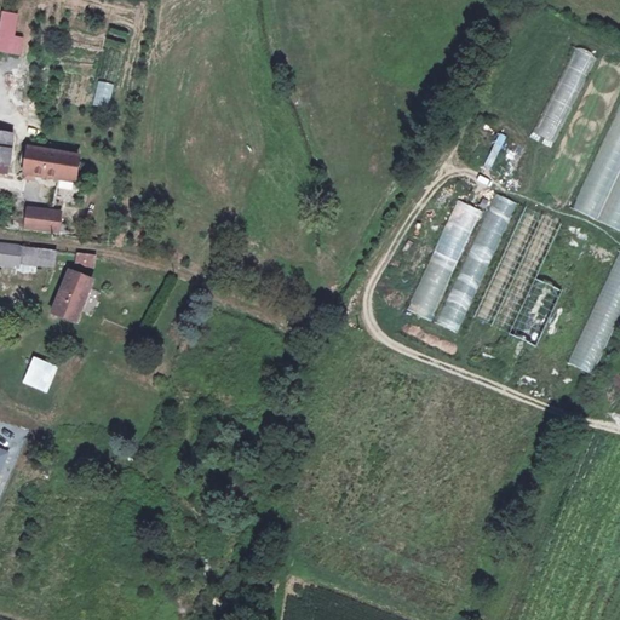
[(17,15),(4,11),(0,35),(0,51),(21,56),(23,41),(12,39),(17,15)]
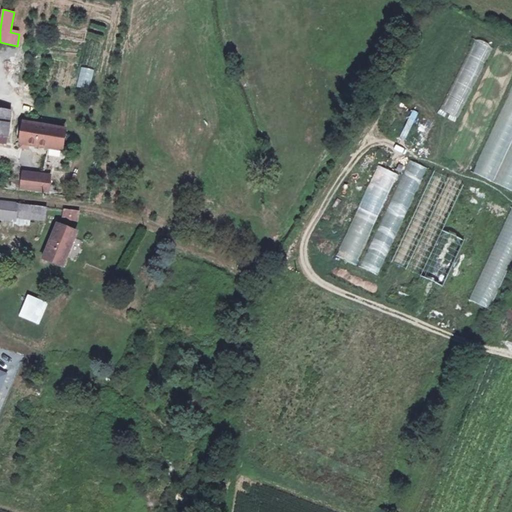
[(463,52),(465,53),(439,115),(458,123),(490,46),(469,37),(463,52)]
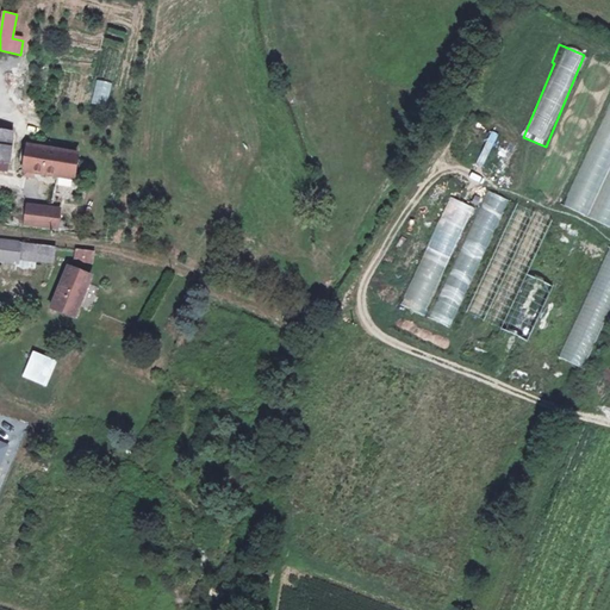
[(91,104),(106,107),(112,85),(97,81),(91,104)]
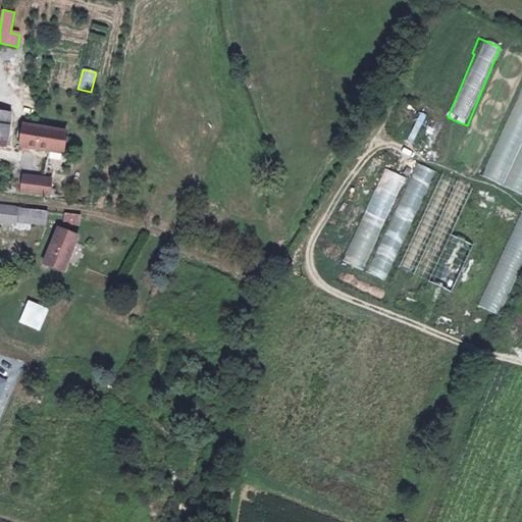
[(521,83),(521,84),(484,178),(521,193),(521,83)]
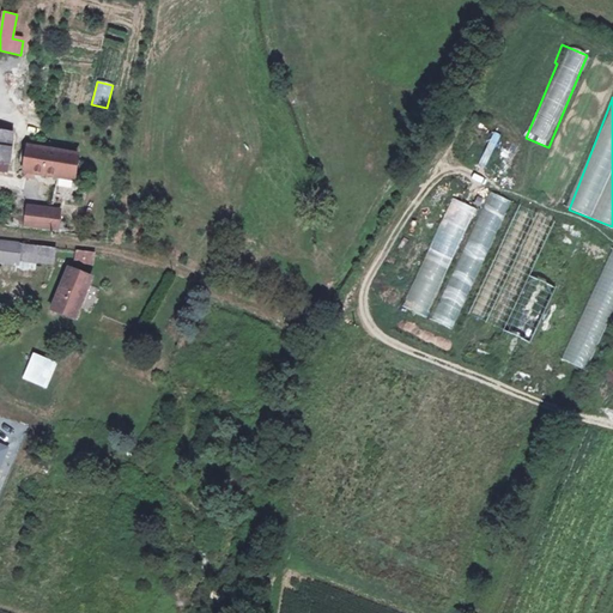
[(18,103),(0,101),(0,169),(8,171),(18,103)]
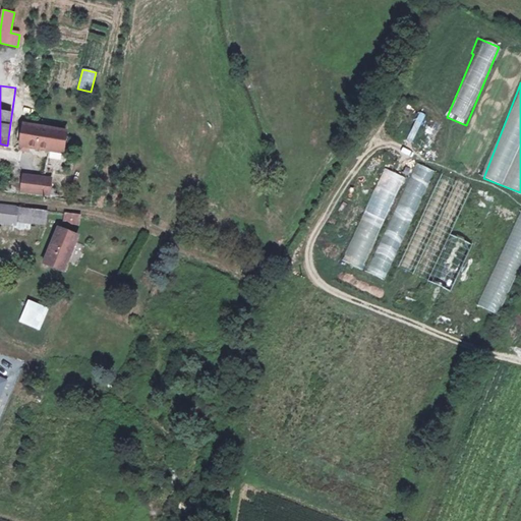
[(407,138),(412,140),(425,116),(419,113),(407,138)]
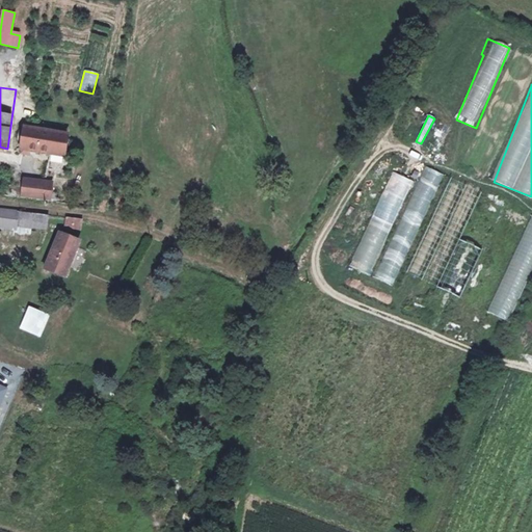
[(45,130),(25,127),(22,148),(65,155),(70,134),(45,130)]
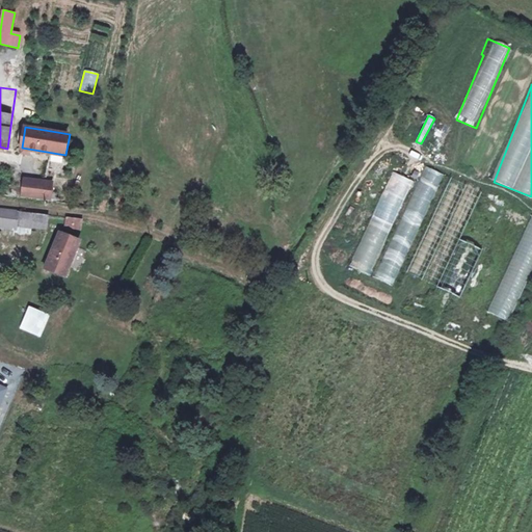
[(390,153),(393,164),(399,162),(395,151),(390,153)]
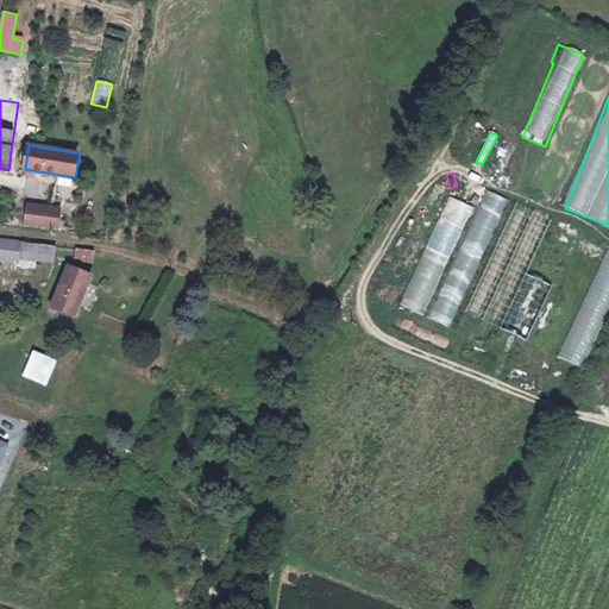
[(483,189),(431,320),(453,328),(506,199),(483,189)]
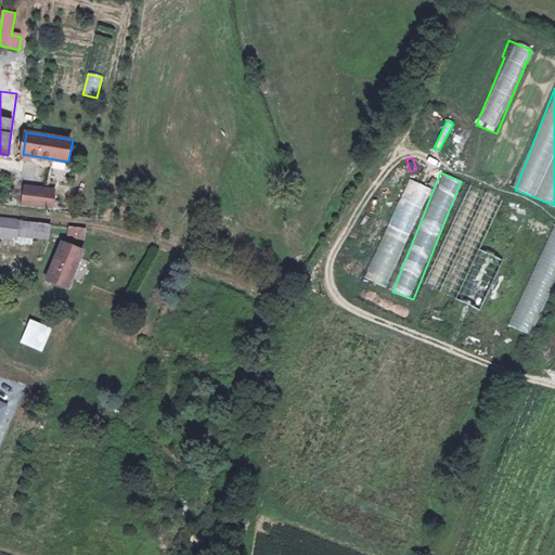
[(388,287),(428,188),(407,179),(366,280),(388,287)]
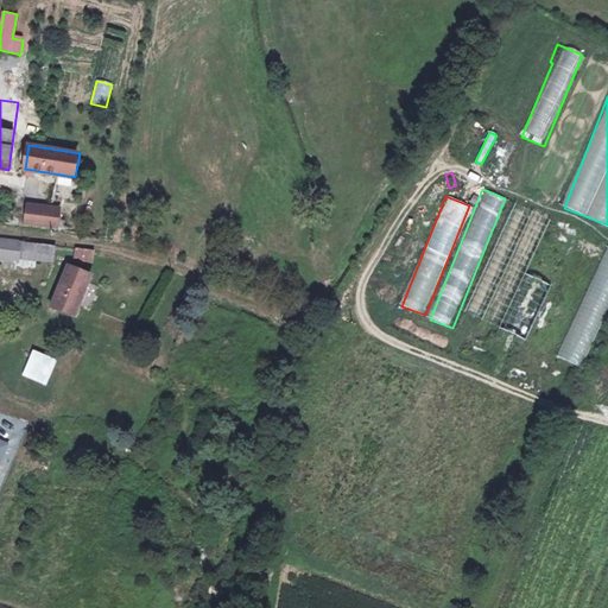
[(57,213),(32,209),(31,222),(56,225),(57,213)]
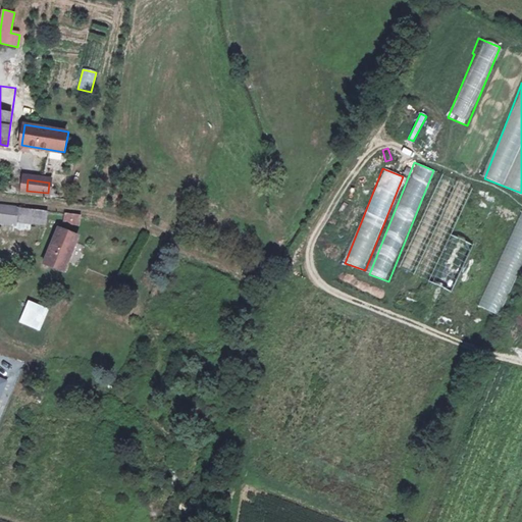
[(0,219),(5,220),(15,221),(16,221),(18,207),(0,204),(0,219)]
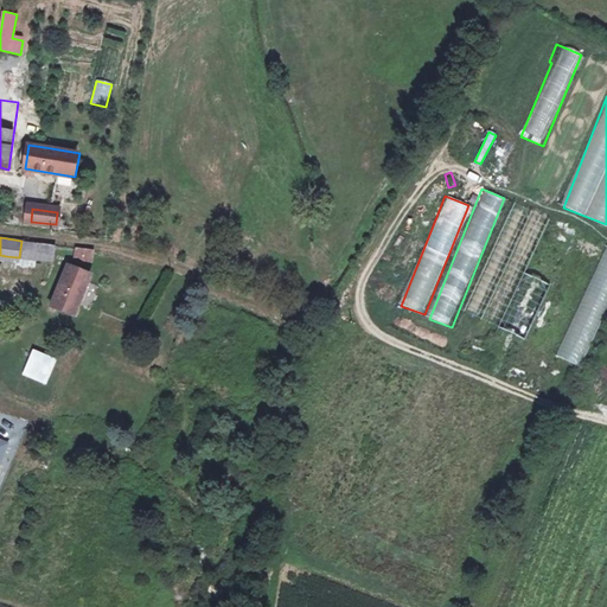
[(55,244),(21,241),(19,257),(52,262),(55,244)]
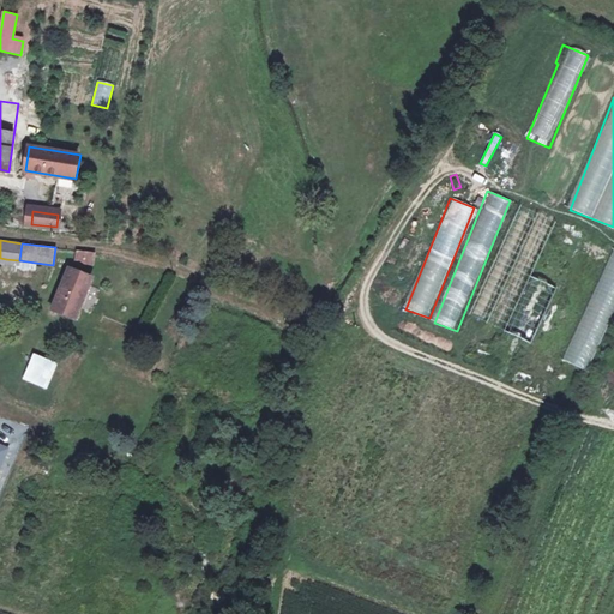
[(613,311),(613,250),(611,248),(560,368),(585,379),(613,311)]
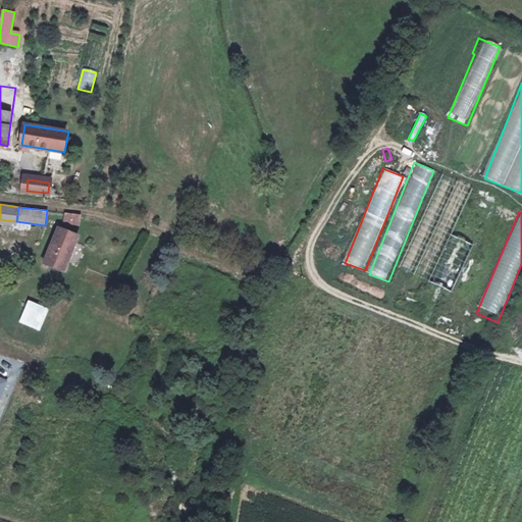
[(80,214),(67,213),(66,223),(79,224),(80,214)]
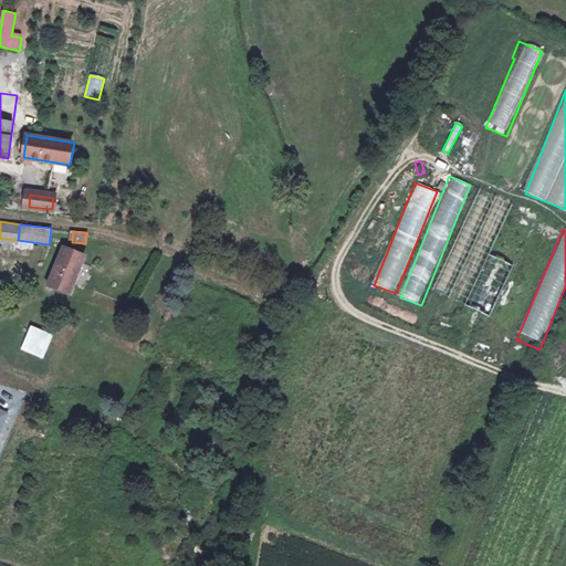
[(17,240),(6,239),(4,250),(16,251),(17,240)]
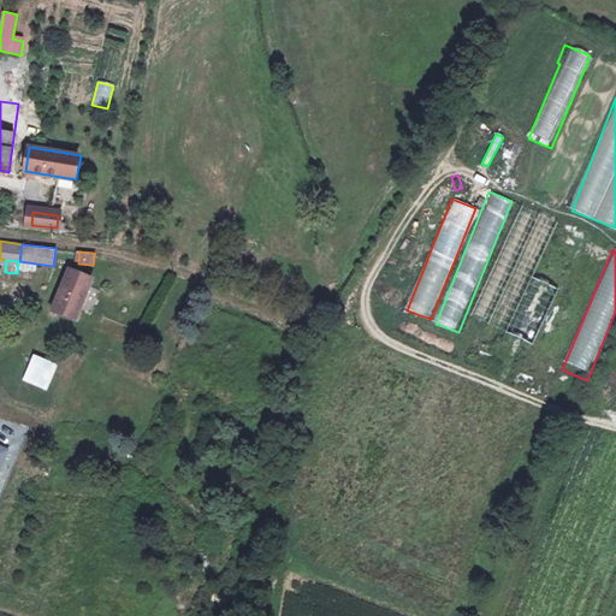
[(93,279),(71,271),(54,312),(78,320),(93,279)]
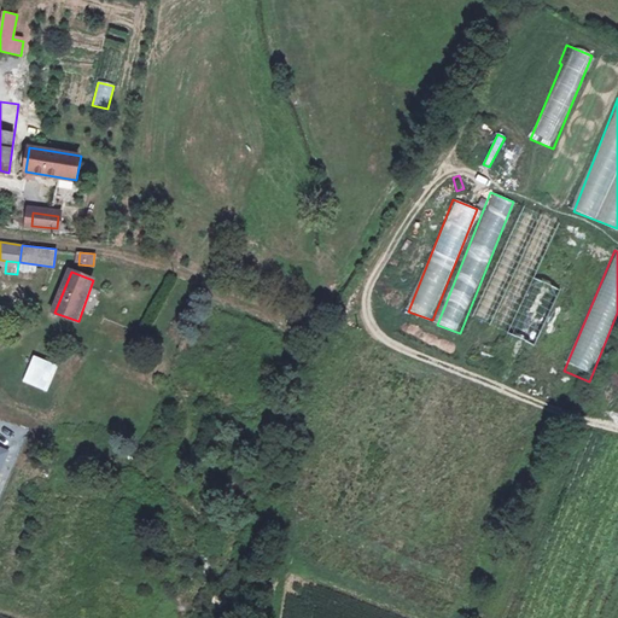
[(58,365),(38,356),(28,379),(48,388),(58,365)]
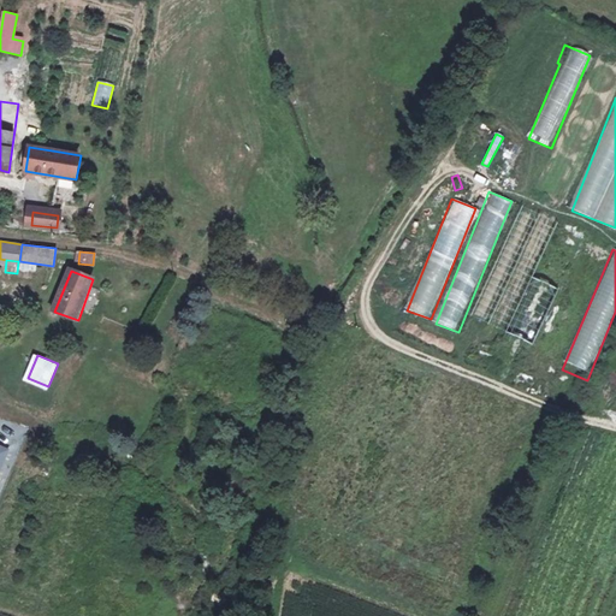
[(211,576),(213,562),(201,561),(199,574),(211,576)]
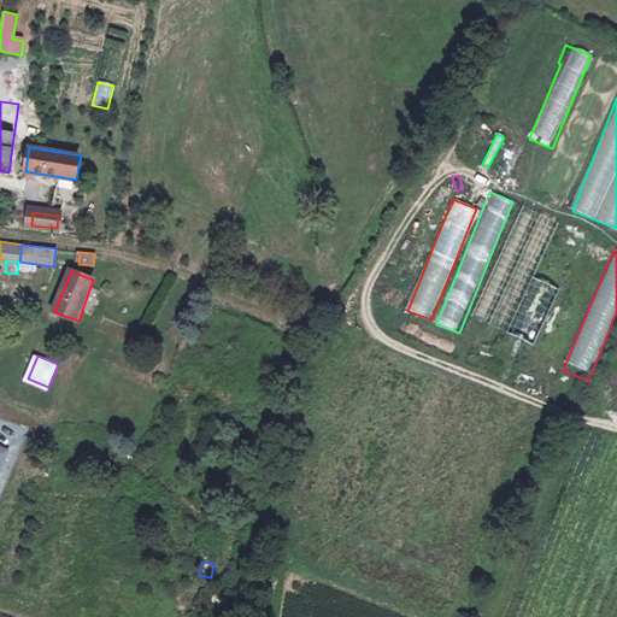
[(207,607),(222,611),(227,597),(212,592),(207,607)]
